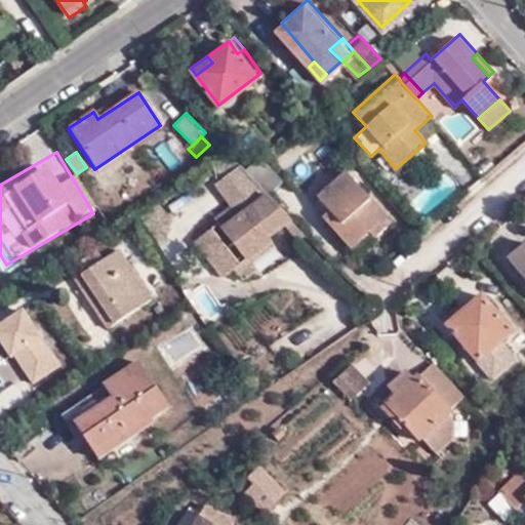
[(247,166),(269,188),(272,186),(274,189),(282,180),(258,156),(247,166)]
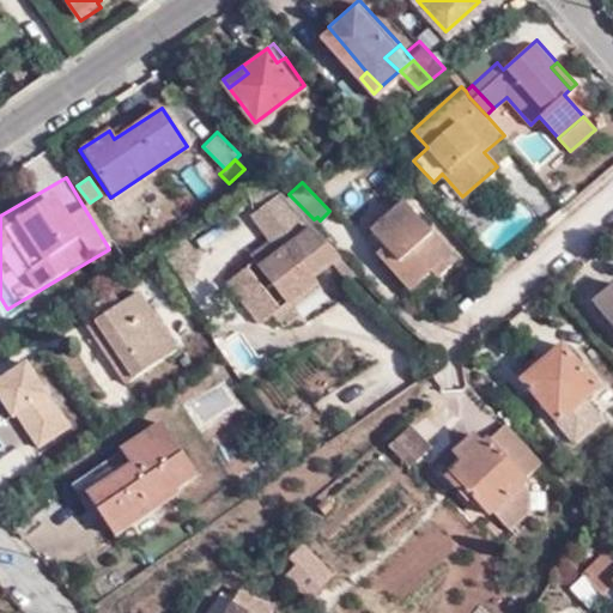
[(76,186),(87,204),(90,202),(77,186),(76,186)]
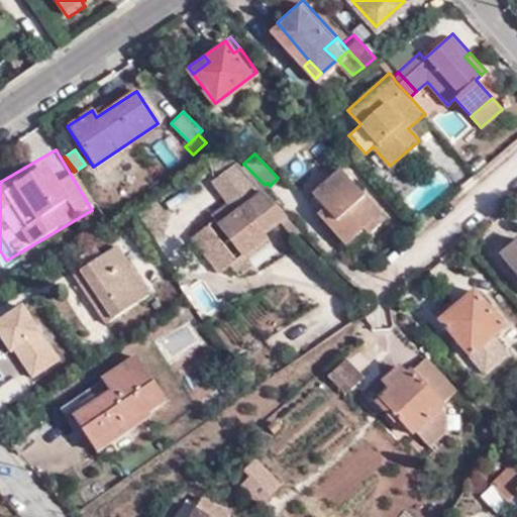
[(300,231),(234,164),(213,181),(225,197),(227,196),(231,201),(216,213),(219,217),(192,239),(219,275),(267,238),(264,234),(280,222),(294,237),(300,231)]
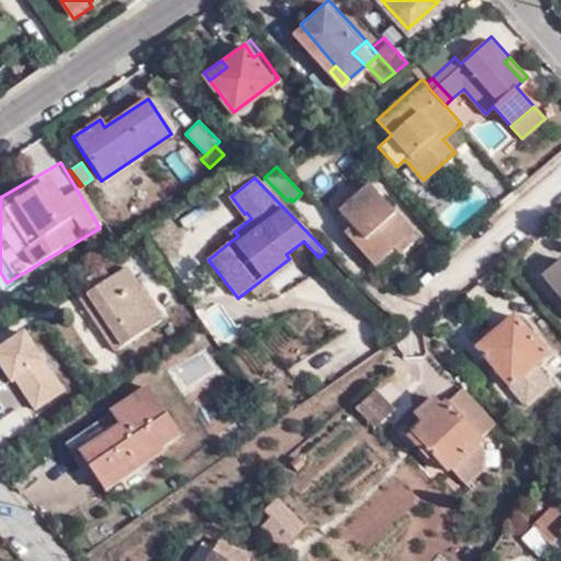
[(260,181),(286,208),(289,204),(288,202),(287,201),(264,178),(260,181)]
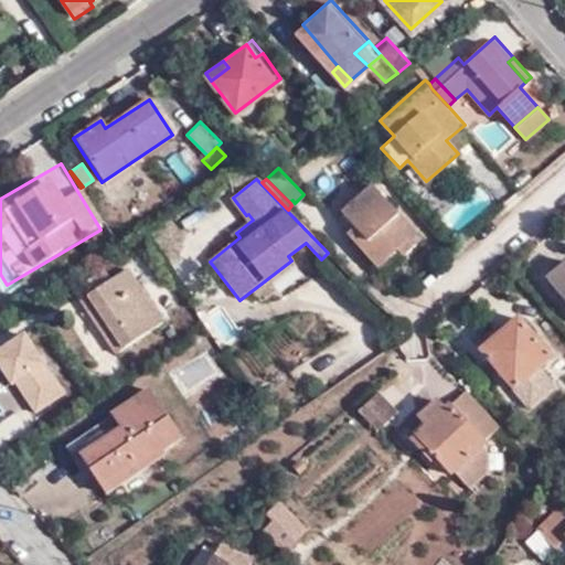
[(361,251),(376,268),(398,248),(404,255),(420,240),(371,187),(341,214),(354,228),(369,244),(361,251)]
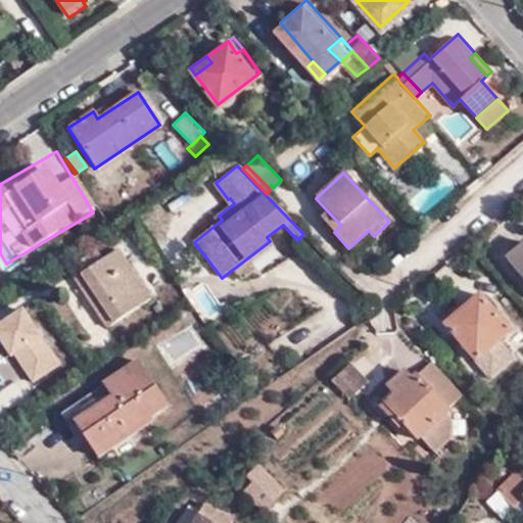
[(321,219),(334,232),(341,226),(328,211),(321,219)]
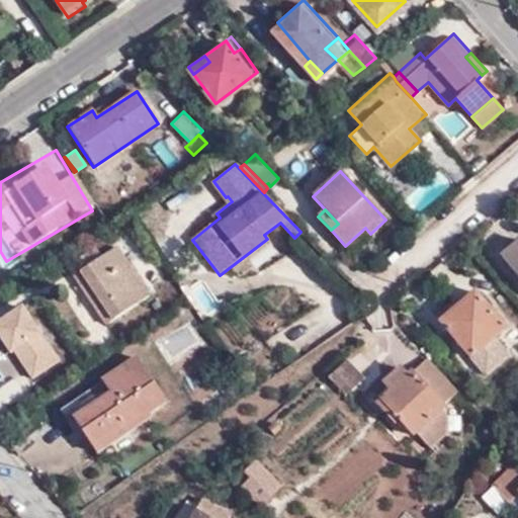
[(500,256),(517,276),(517,247),(514,243),(500,256)]
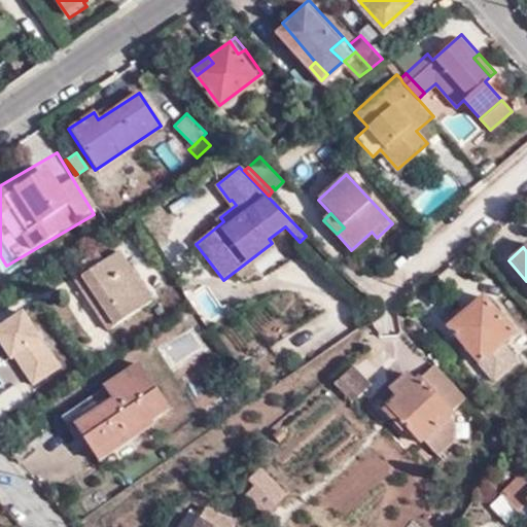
[(91,271),(107,259),(100,249),(84,259),(91,271)]
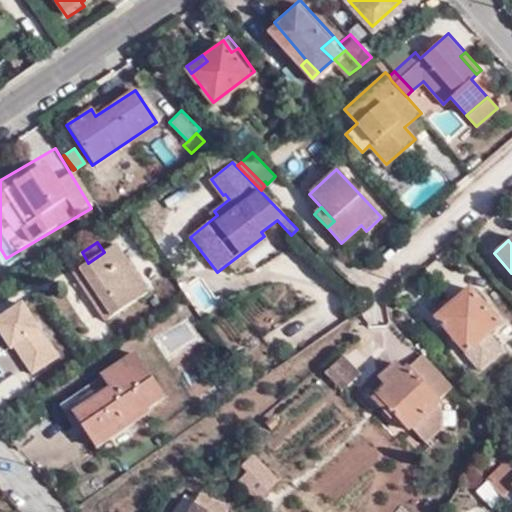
[(117,243),(104,252),(88,263),(76,272),(110,320),(151,292),(117,243)]
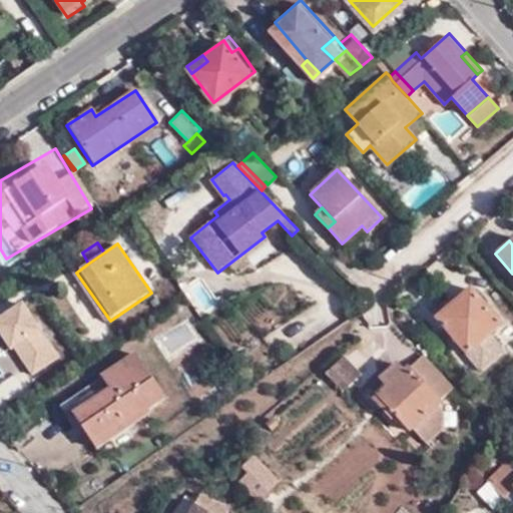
[(467,285),(433,314),(463,350),(499,320),(467,285)]
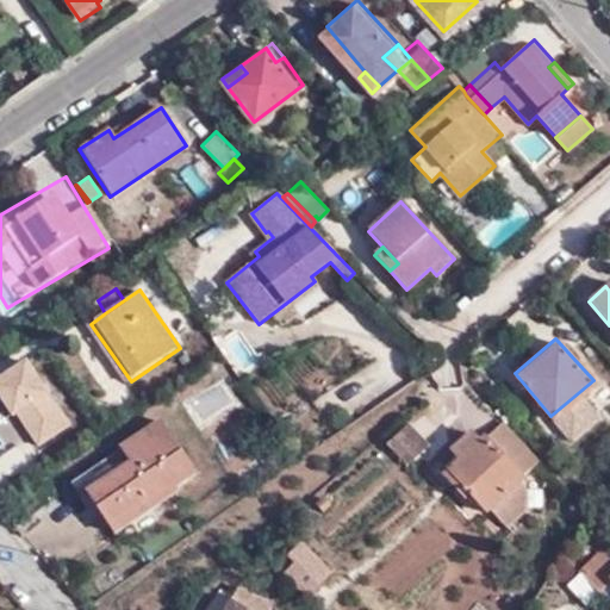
[(0,388),(33,446),(73,423),(31,354),(0,372),(0,388)]
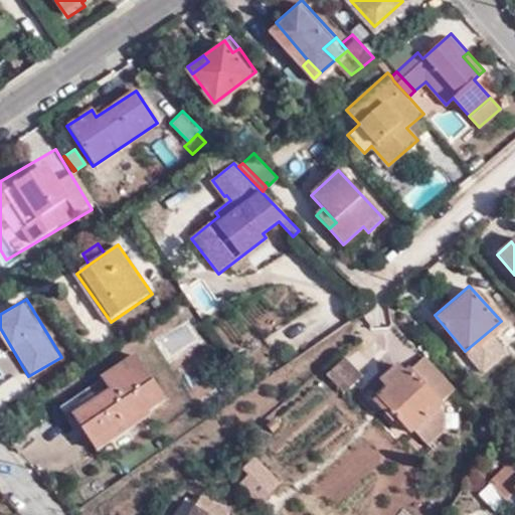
[(0,370),(6,379),(24,367),(0,332),(0,370)]
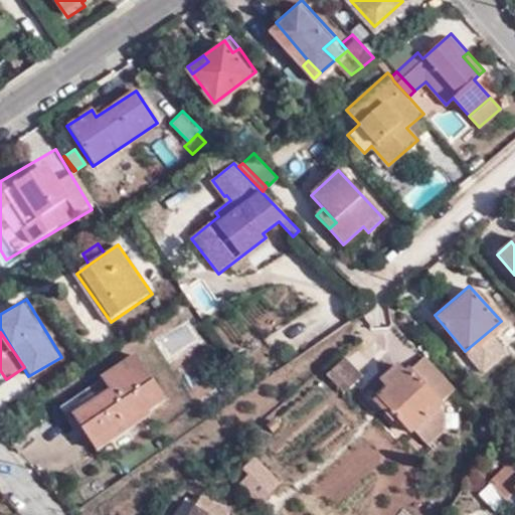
[(438,400),(454,385),(420,351),(402,367),(395,361),(378,376),(384,383),(372,396),(390,414),(393,411),(407,427),(411,423),(438,400)]
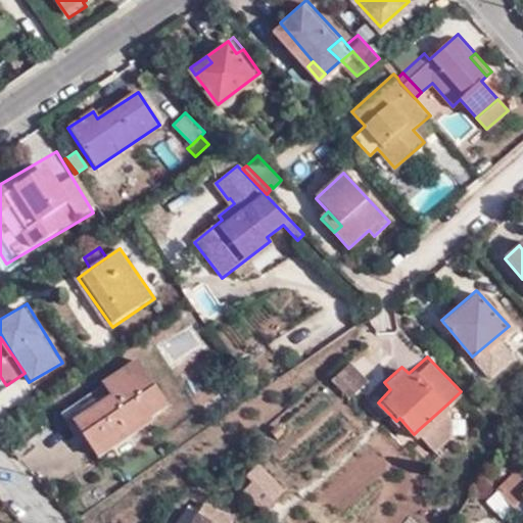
[(152,415),(171,402),(141,361),(57,417),(65,428),(79,420),(101,454),(154,419),(152,415)]
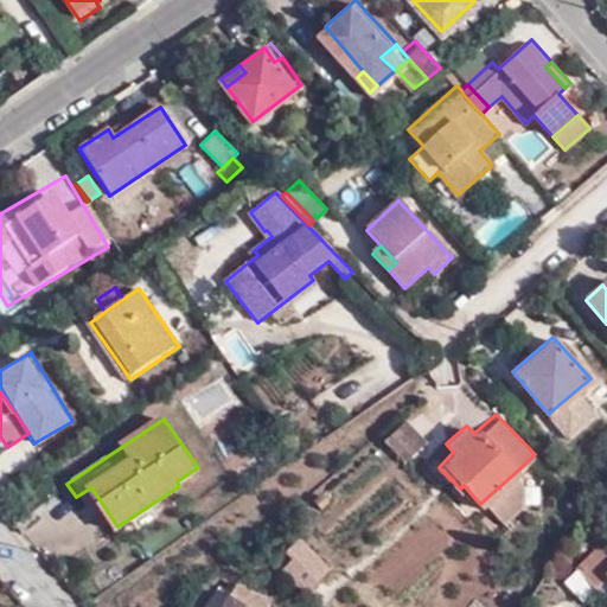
[(382,443),(403,465),(425,443),(403,422),(382,443)]
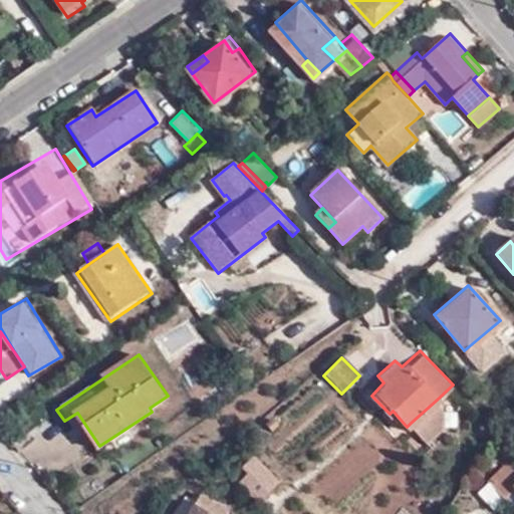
[(16,372),(0,382),(0,408),(2,412),(29,393),(16,372)]
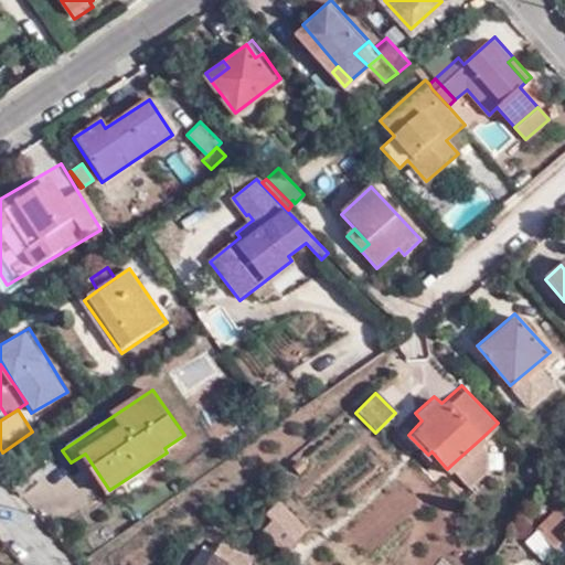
[(486,445),(480,439),(451,465),(469,482),(487,466),(486,445)]
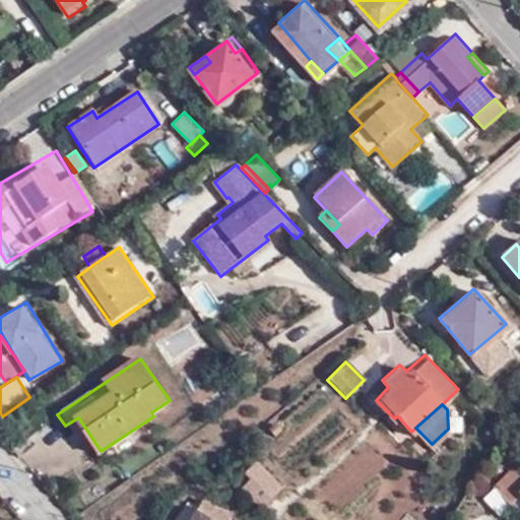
[(261,466),(243,482),(253,493),(270,475),(261,466)]
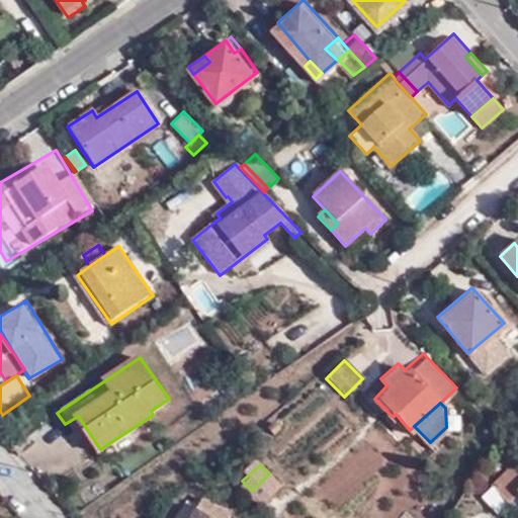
[(517,496),(513,492),(503,503),(517,517),(517,496)]
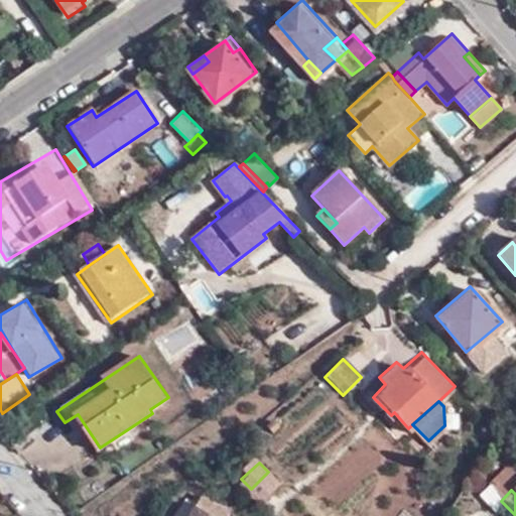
[(196,493),(183,515),(223,515),(227,508),(196,493)]
